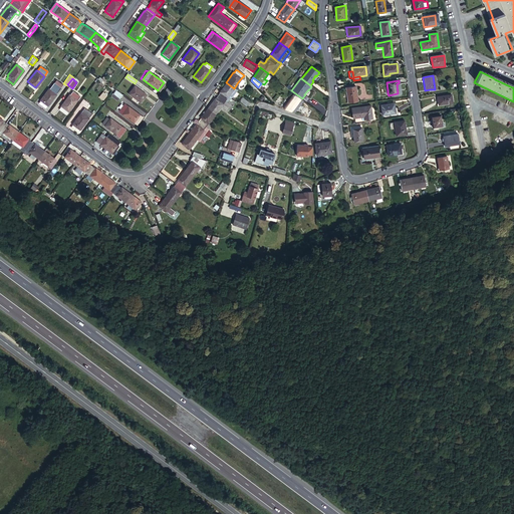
[(234,88),(226,82),(219,92),(220,92),(217,95),(232,106),(235,102),(232,99),(231,101),(229,100),(232,96),(233,96),(237,90),(234,88)]
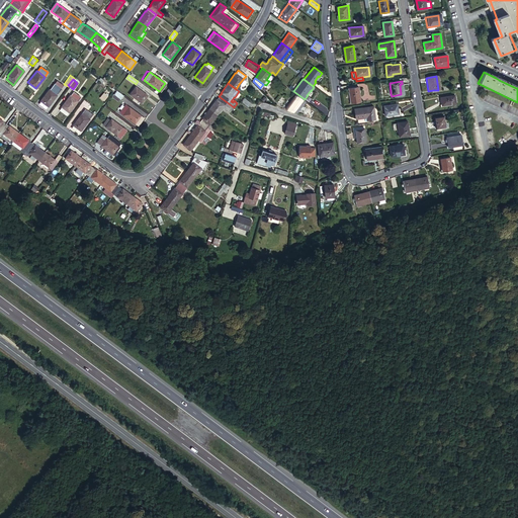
[(44,95),(42,96),(39,100),(40,101),(38,103),(46,108),(47,106),(48,106),(57,95),(56,94),(60,88),(54,84),(50,90),(49,89),(44,95)]
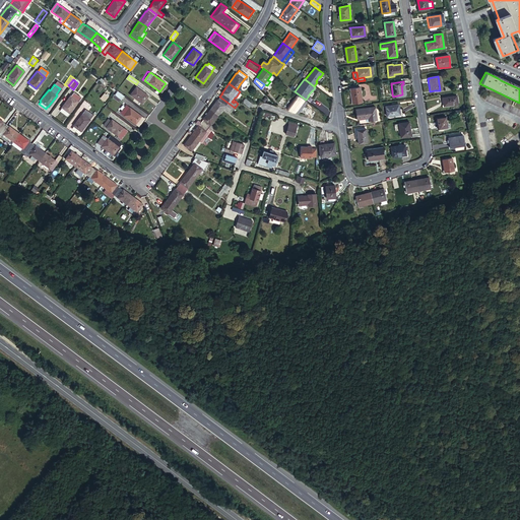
[(129,94),(141,104),(147,95),(135,86),(129,94)]
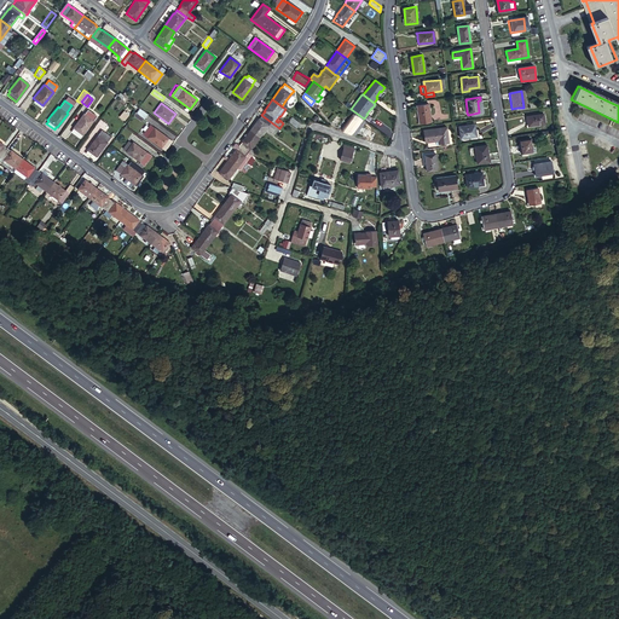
[(417,105),(420,122),(431,121),(428,104),(417,105)]
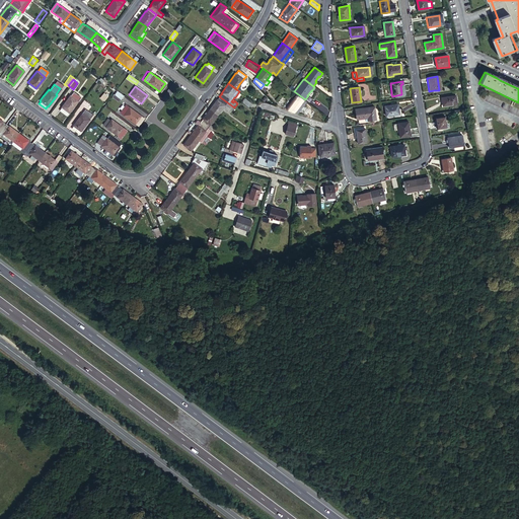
[(61,107),(59,110),(65,116),(68,113),(81,96),(73,90),(69,95),(60,106),(61,107)]
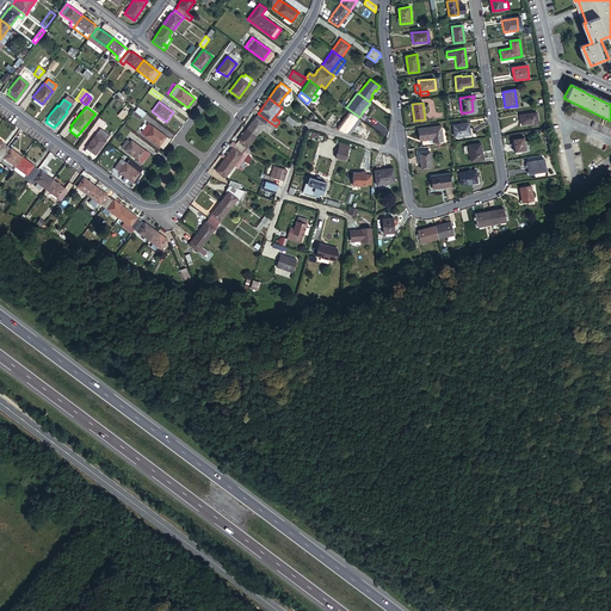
[(146,112),(137,106),(134,111),(142,117),(146,112)]
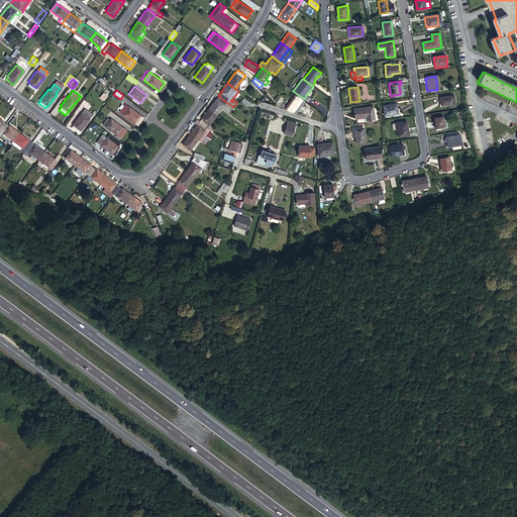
[(233,107),(218,96),(216,99),(208,108),(216,114),(224,104),(231,109),(233,107)]
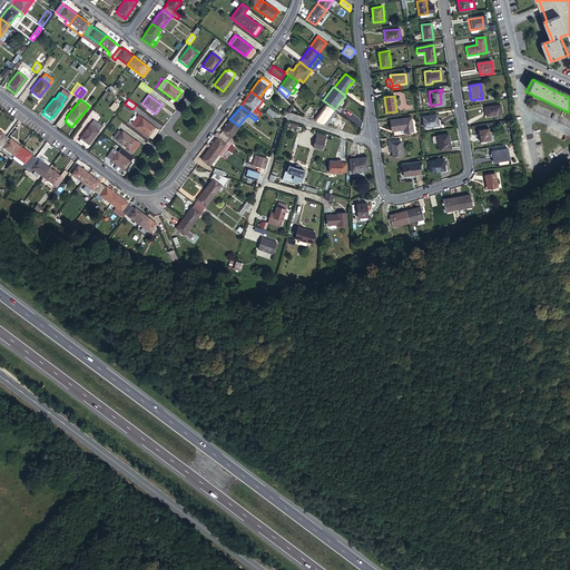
[(484,108),(485,117),(491,116),(501,115),(499,106),(484,108)]
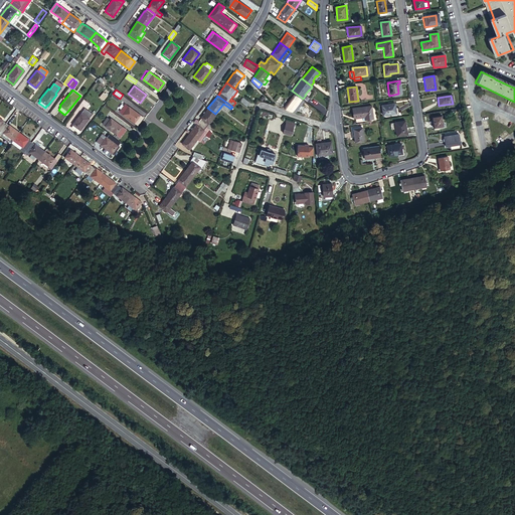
[(242,98),(240,102),(246,106),(249,103),(242,98)]
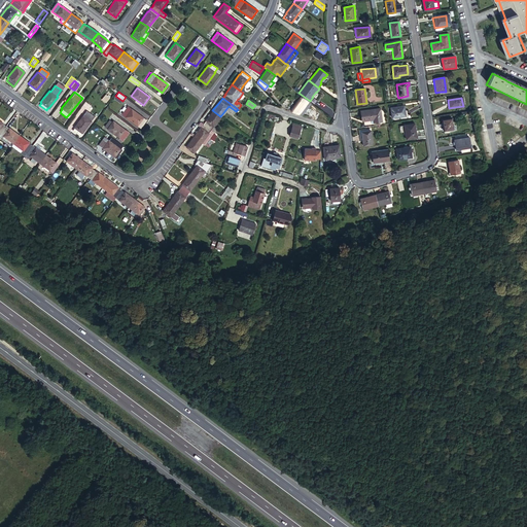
[(128,106),(126,105),(119,113),(121,114),(128,106)]
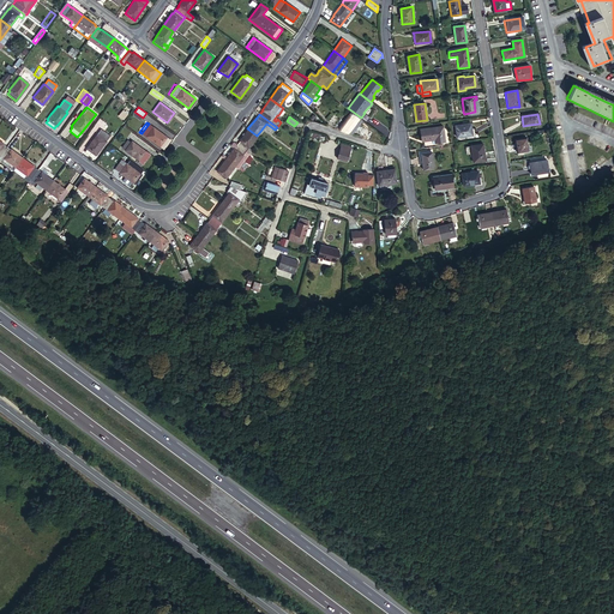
[(142,133),(163,149),(170,140),(149,124),(142,133)]
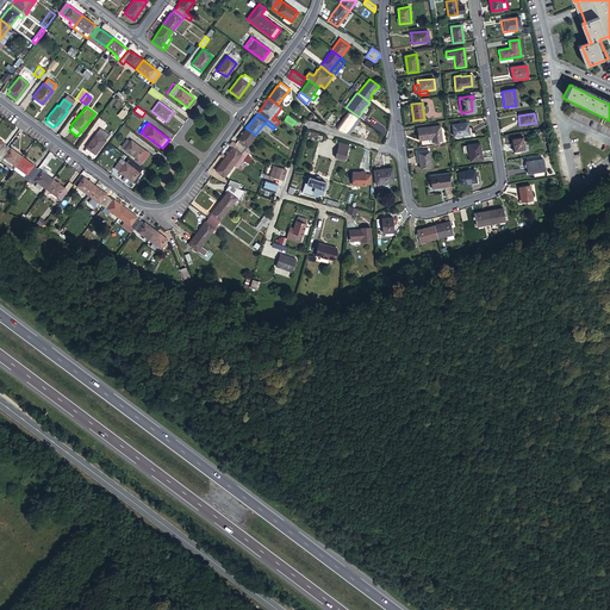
[(450,124),(452,136),(467,134),(466,123),(450,124)]
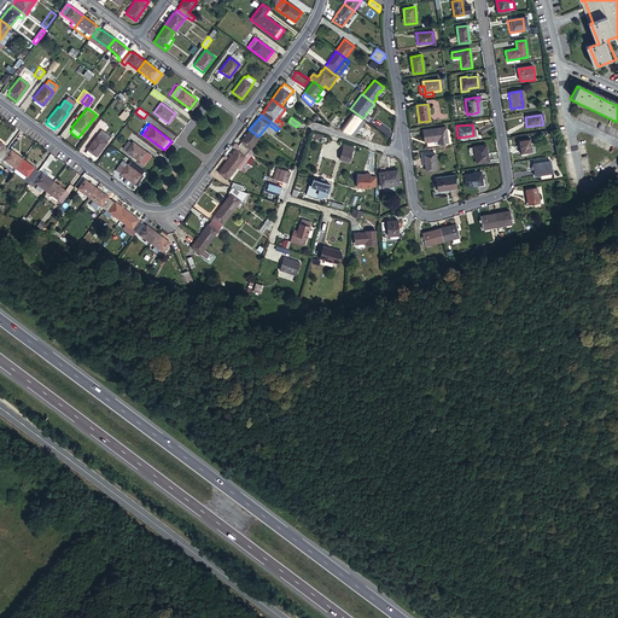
[(437,144),(445,143),(444,127),(423,130),(424,141),(436,140),(437,144)]
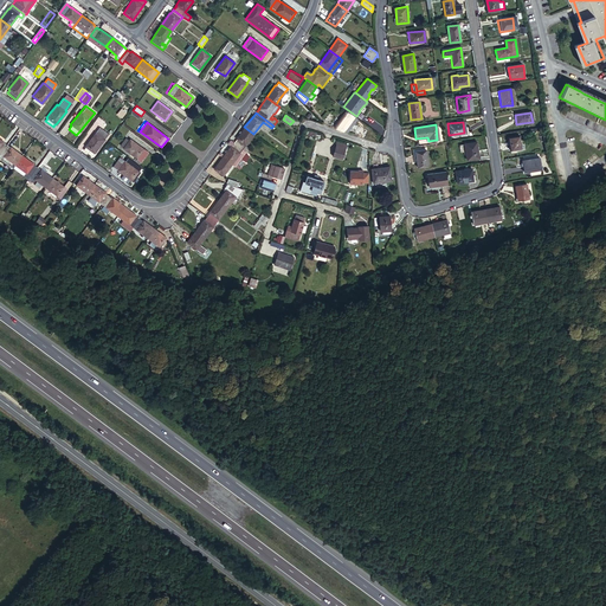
[(253,134),(244,127),(236,139),(237,140),(234,143),(246,152),(249,148),(245,146),(253,134)]
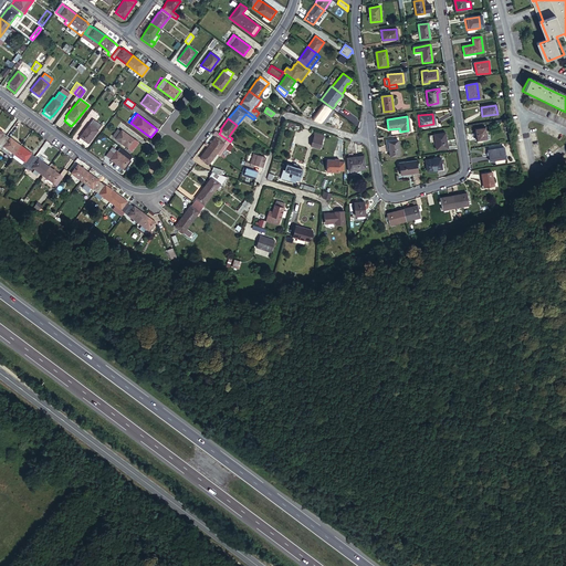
[(79,136),(80,136),(87,143),(100,126),(91,119),(79,136)]
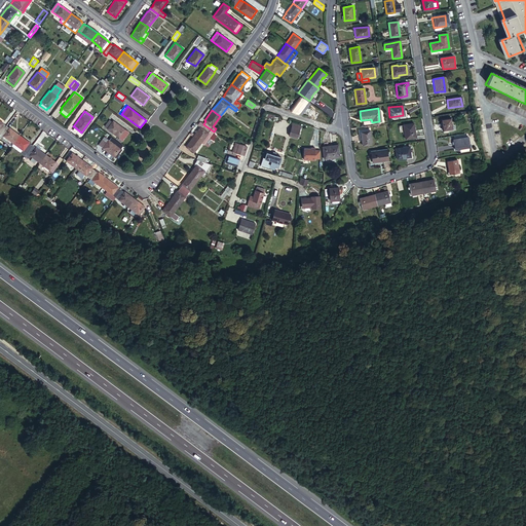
[(449,118),(441,119),(442,129),(450,128),(449,118)]
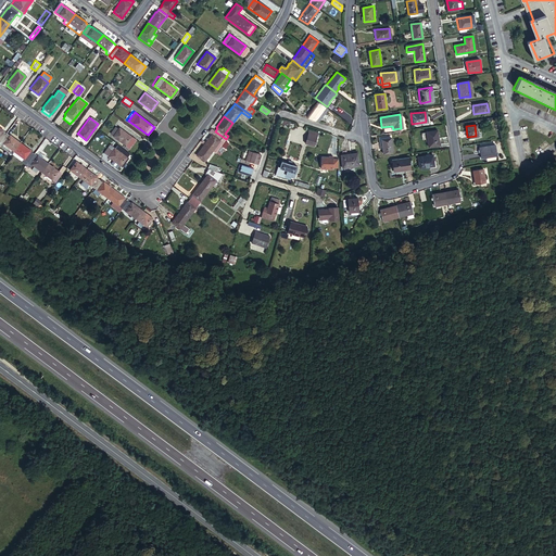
[(112,136),(129,148),(135,139),(119,127),(117,129),(112,136)]
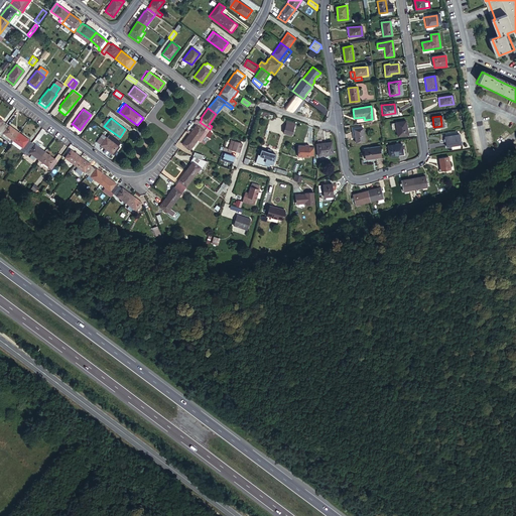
[(395,122),(396,136),(406,135),(404,121),(395,122)]
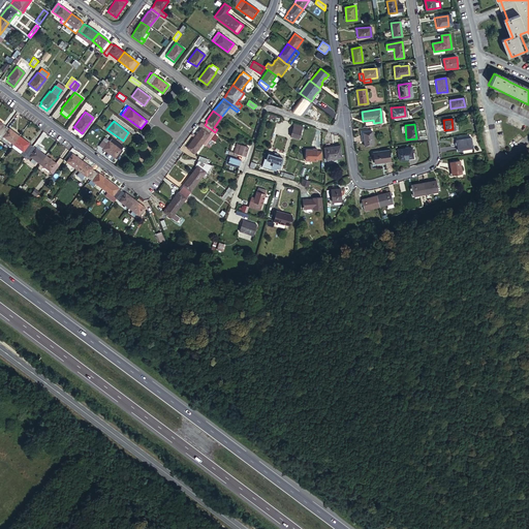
[(215,132),(205,125),(201,128),(200,128),(193,137),(201,144),(205,146),(215,132)]
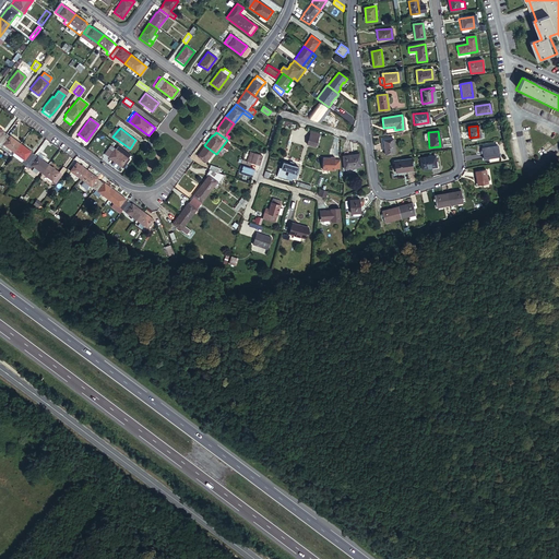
[(13,153),(20,144),(10,137),(9,137),(6,134),(0,141),(0,142),(3,145),(1,147),(1,149),(11,156),(11,155),(13,153)]
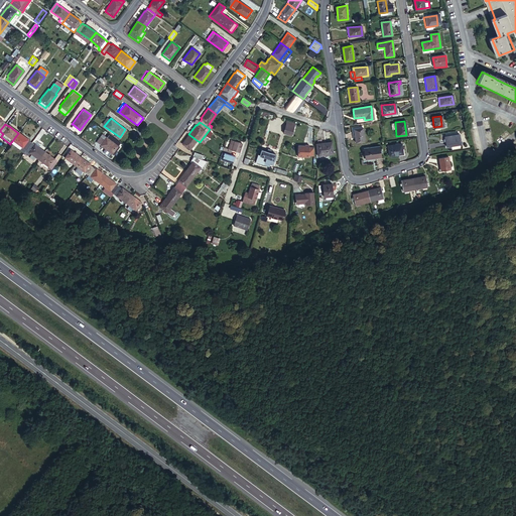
[(80,130),(73,124),(70,127),(78,133),(80,130)]
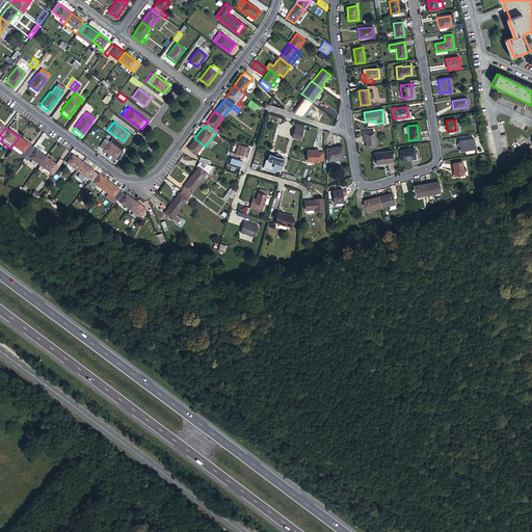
[(366,143),(367,143),(366,133),(372,133),(372,131),(364,132),(366,143)]
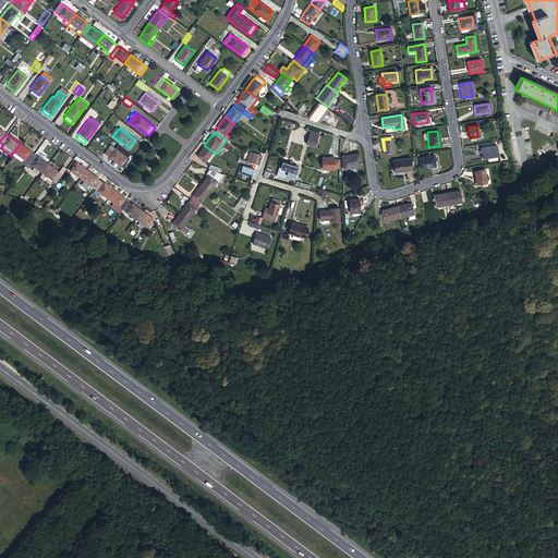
[(384,140),(385,150),(386,155),(396,154),(393,138),(390,140),(384,140)]
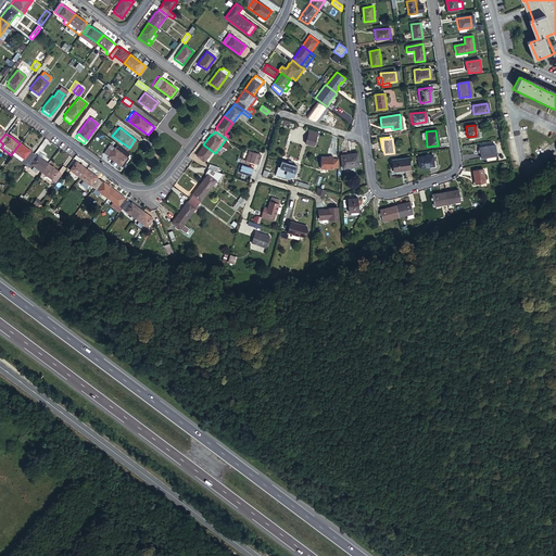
[(25,166),(25,165),(33,154),(29,152),(30,151),(20,143),(13,152),(23,159),(21,162),(21,163),(25,166)]
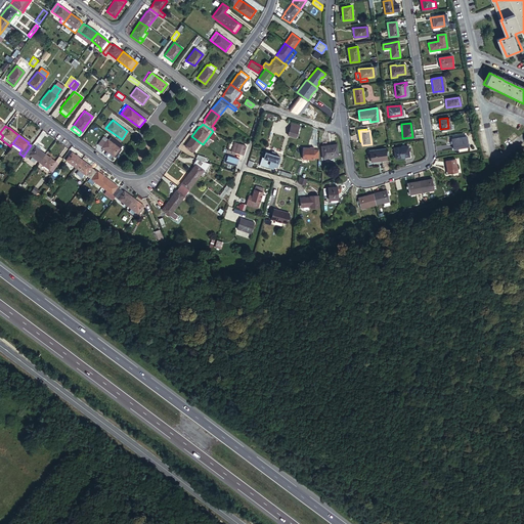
[(101,147),(113,157),(119,147),(103,136),(97,143),(102,146),(101,147)]
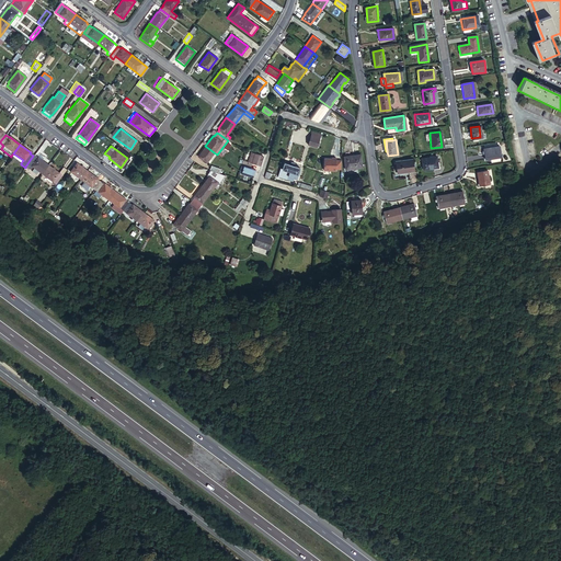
[(214,152),(205,146),(197,156),(206,162),(214,152)]
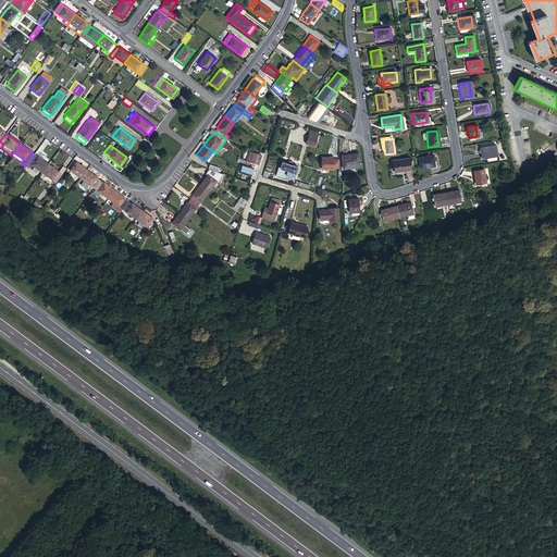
[(495,147),(480,149),(481,159),(496,157),(495,147)]
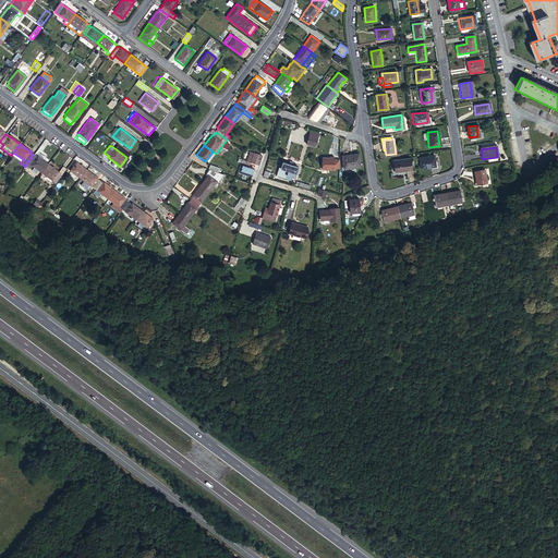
[(246,160),(242,159),(241,162),(249,166),(251,161),(258,164),(262,155),(250,150),(246,160)]
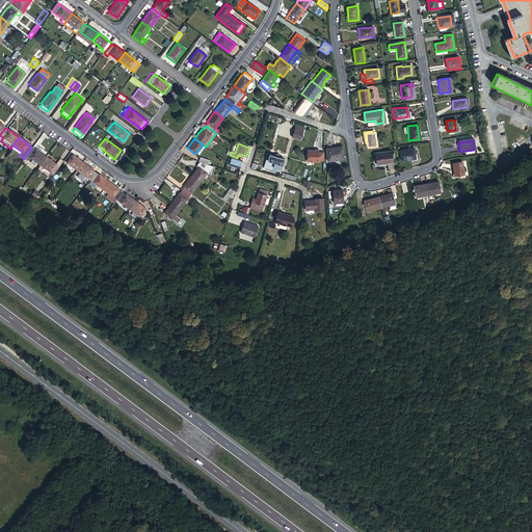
[(326,145),(327,157),(343,154),(341,143),(326,145)]
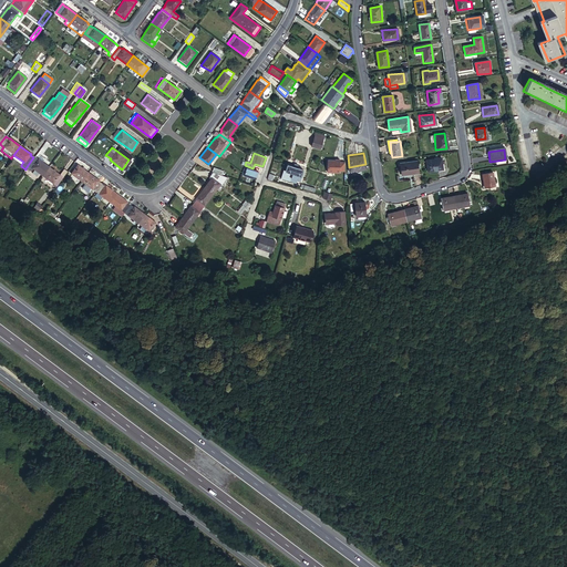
[(11,157),(21,165),(23,162),(13,155),(11,157)]
